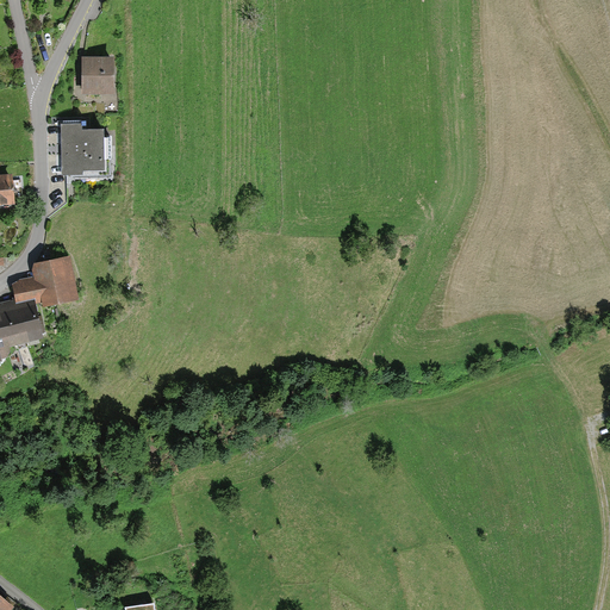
[(82,76),(81,93),(113,93),(113,57),(82,57),(82,76)]
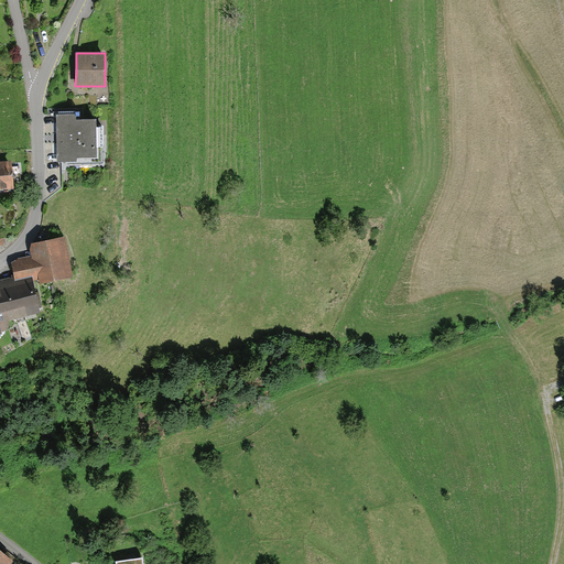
[(77,115),(56,115),(56,162),(102,162),(101,127),(96,127),(96,119),(77,119),(77,115)]
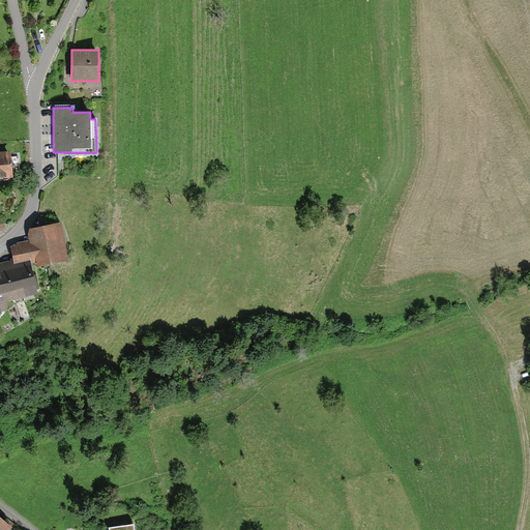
[(0,152),(0,177),(12,177),(10,152),(0,152)]
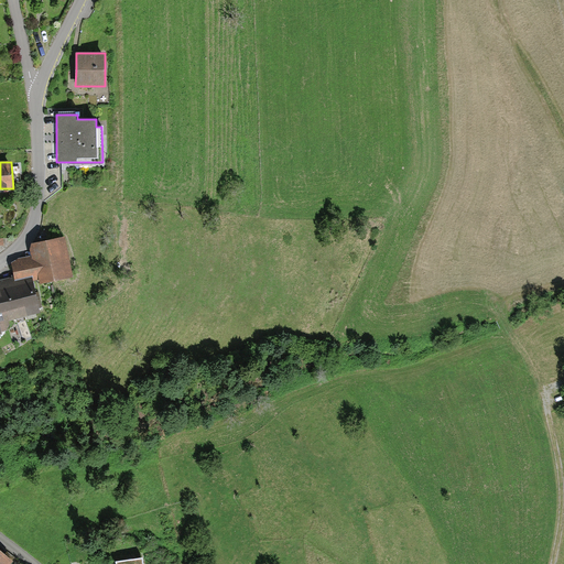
[(69,273),(62,238),(31,245),(34,258),(12,262),(15,278),(41,272),(43,280),(69,273)]
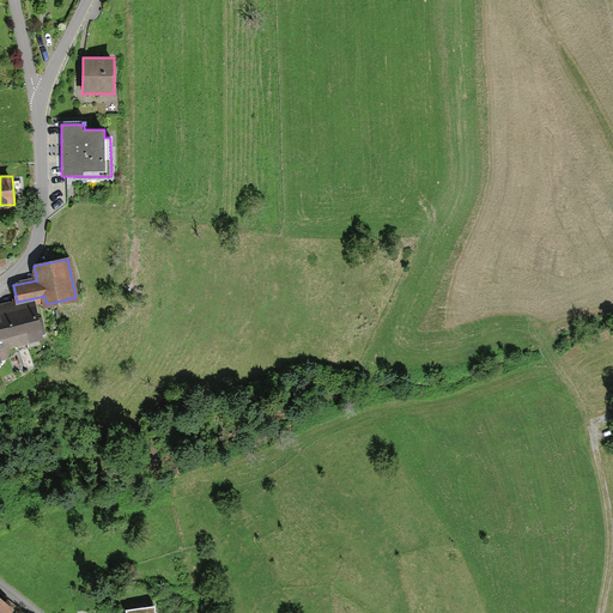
[(31,299),(0,307),(0,346),(40,337),(31,299)]
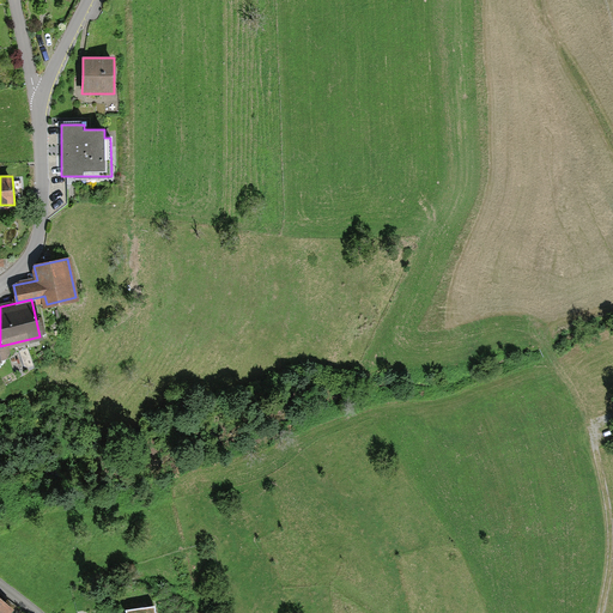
All buildings are outlined.
